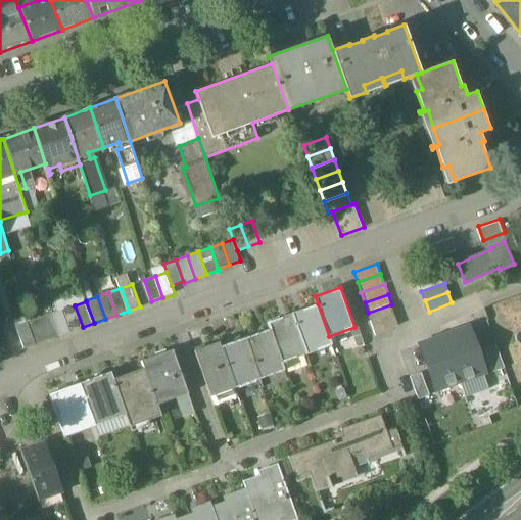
[(318,303),(293,313),(308,352),(332,343),(329,336),(318,303)]
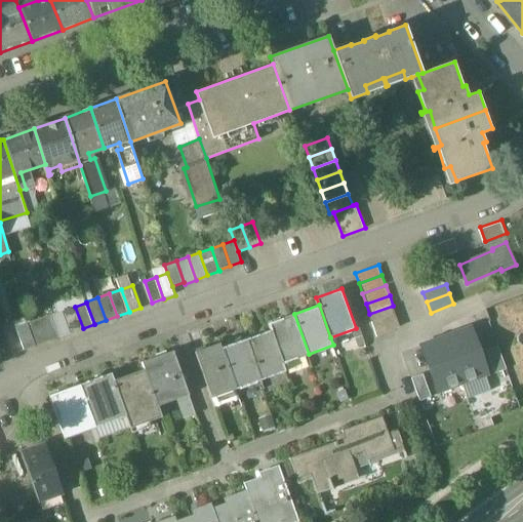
[(393,306),(369,314),(373,324),(397,316),(393,306)]
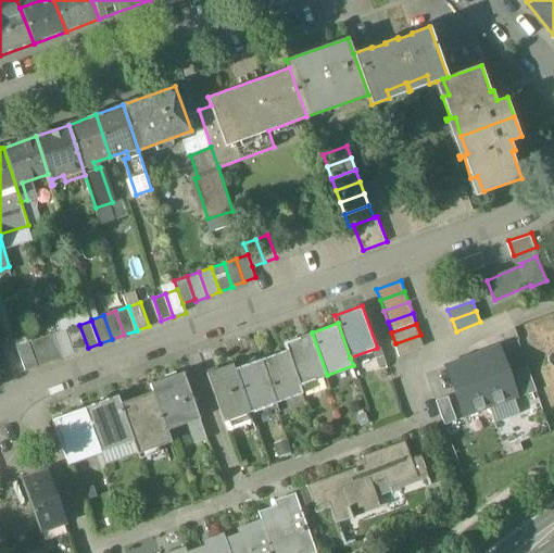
[(54,332),(42,337),(51,362),(63,357),(54,332)]
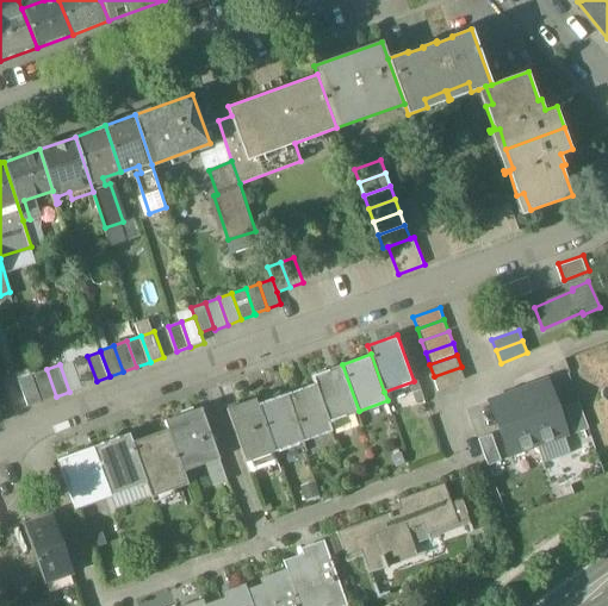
[(342,364),(314,375),(316,382),(330,422),(359,411),(342,364)]
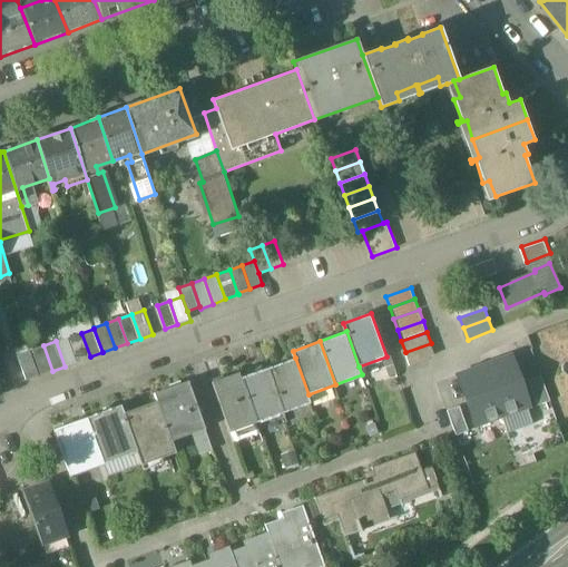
[(431,343),(405,352),(410,364),(434,354),(431,343)]
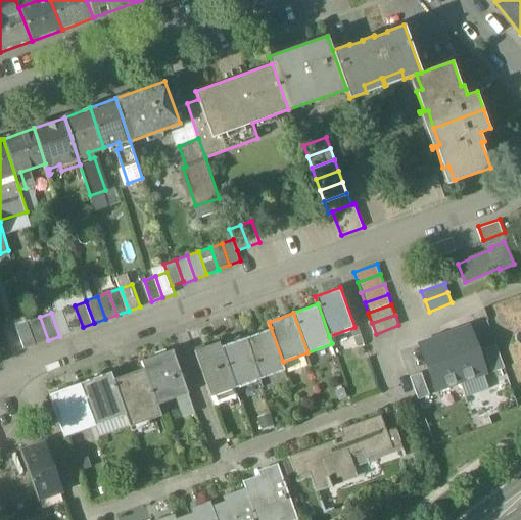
[(40,317),(28,321),(37,344),(48,340),(40,317)]
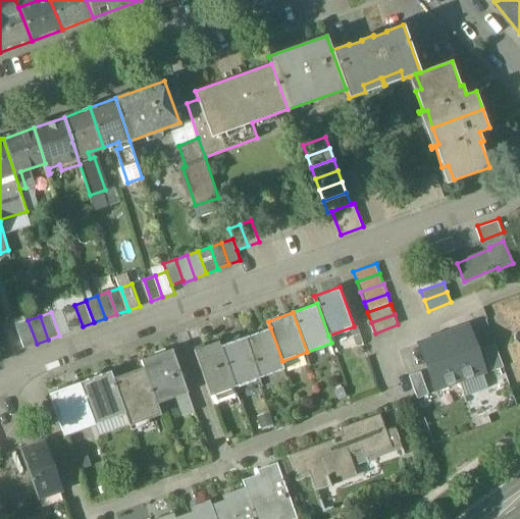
[(28,320),(16,324),(24,348),(37,344),(28,320)]
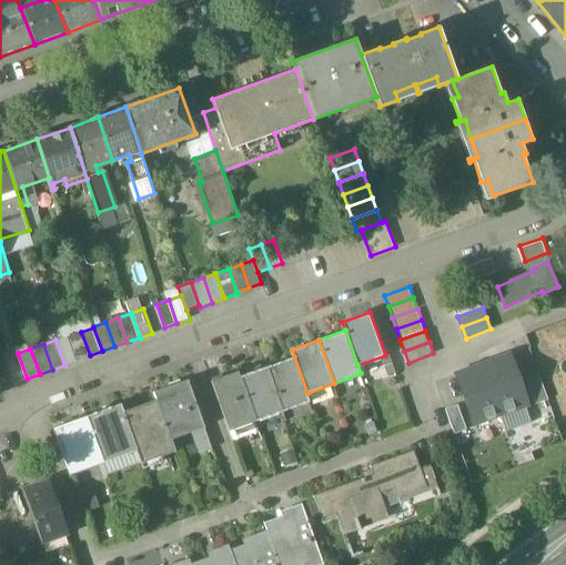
[(18,353),(6,357),(14,383),(27,379),(18,353)]
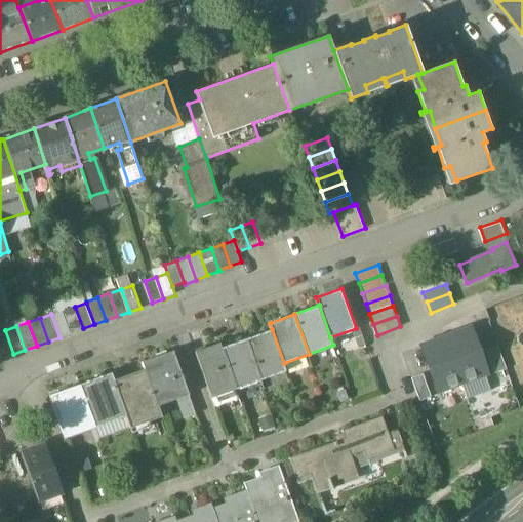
[(472,326),(447,335),(464,382),(488,373),(472,326)]
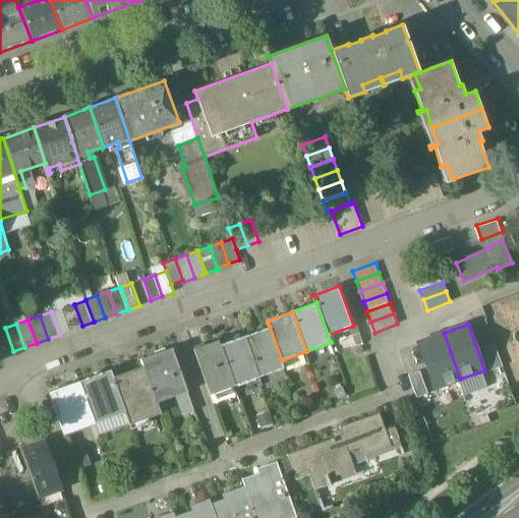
[(270,327),(245,336),(260,377),(284,368),(282,360),(270,327)]
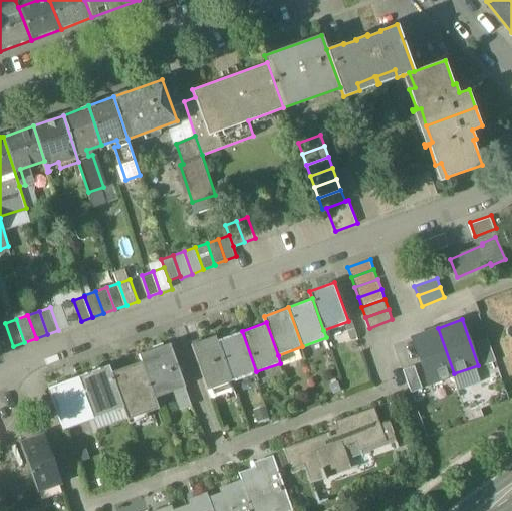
[(438,328),(413,337),(429,382),(454,373),(438,328)]
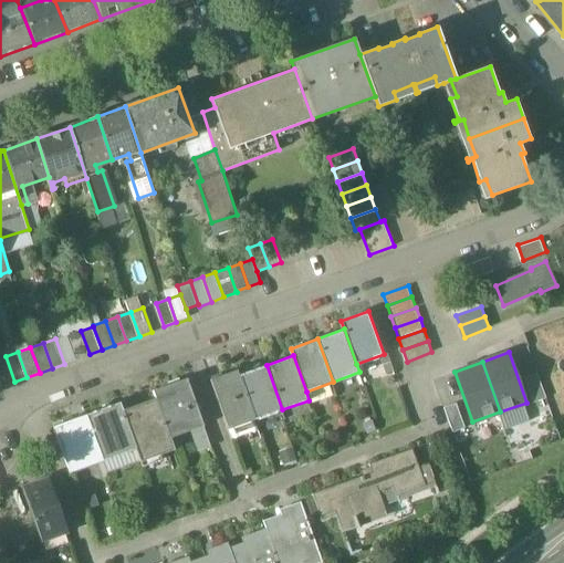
[(267,365),(240,375),(256,419),(282,409),(267,365)]
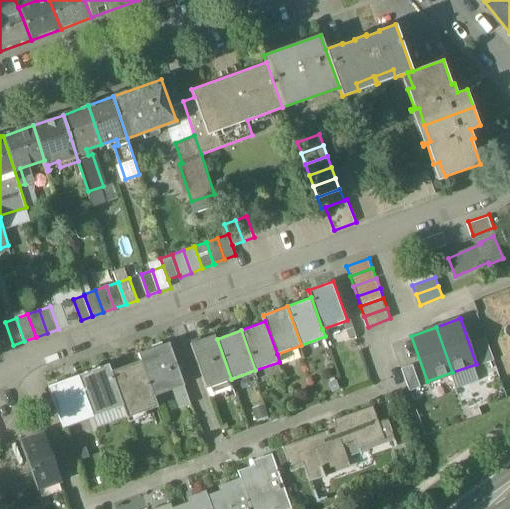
[(215,333),(191,342),(207,387),(231,379),(217,339),(215,333)]
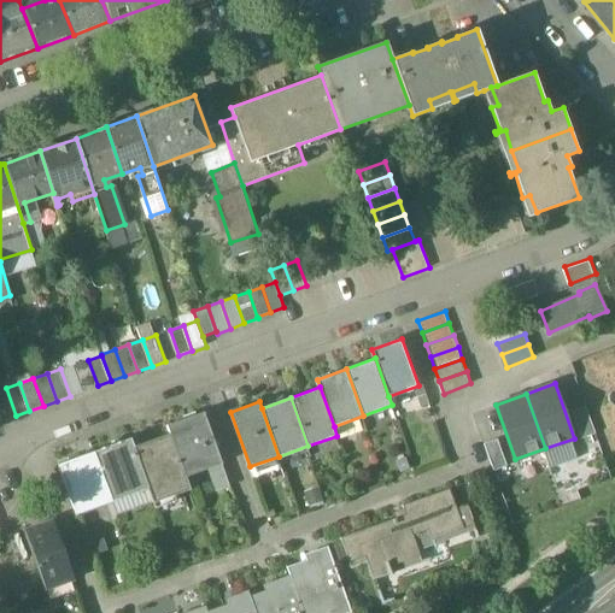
[(587,406),(574,410),(584,437),(597,432),(587,406)]
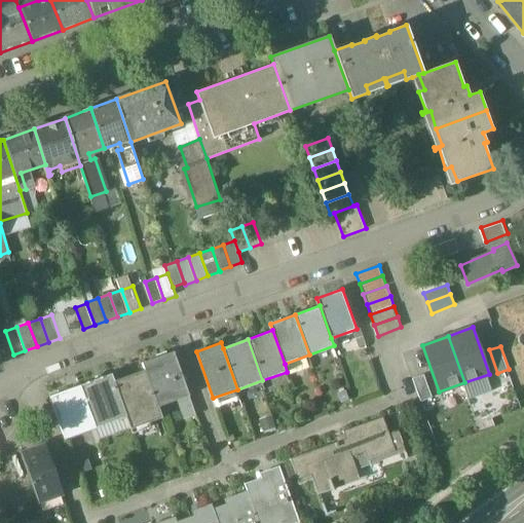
[(174,350),(143,362),(146,370),(159,406),(178,399),(180,403),(191,399),(174,350)]
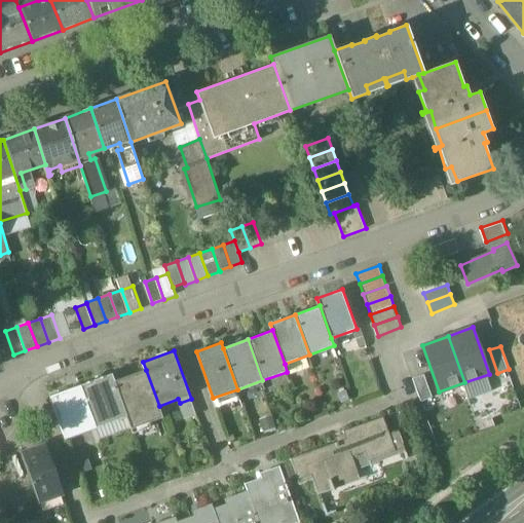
[(146,370),(115,381),(127,416),(132,427),(162,416),(159,406),(146,370)]
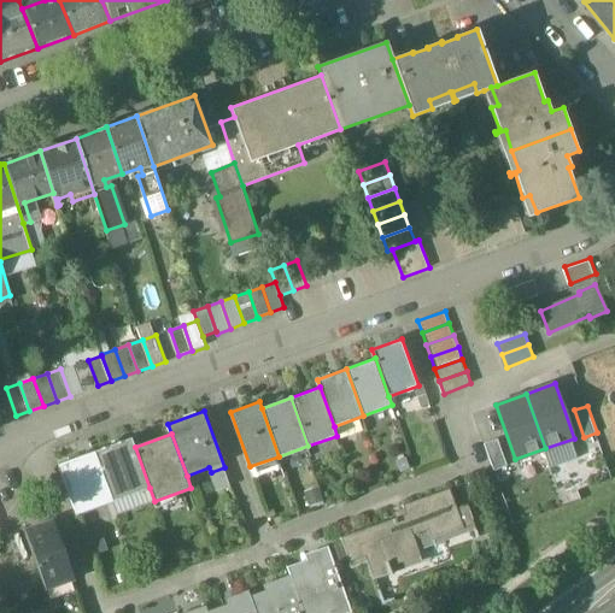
[(132,437),(95,451),(113,501),(113,500),(150,488),(135,447),(132,437)]
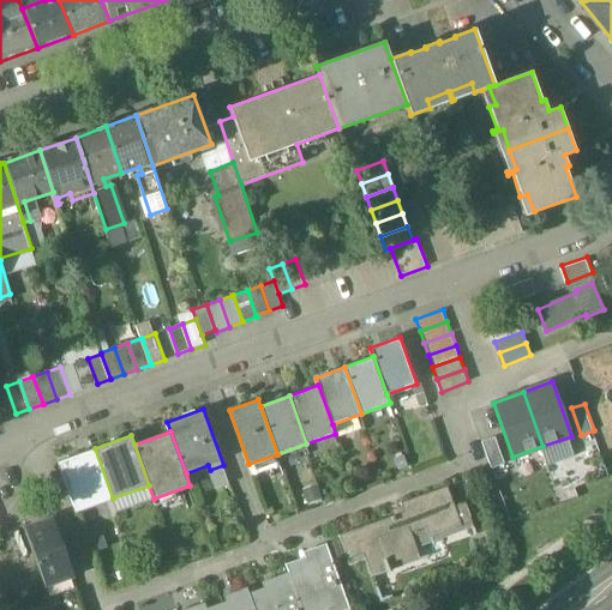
[(496,435),(483,440),(491,464),(492,467),(507,463),(496,435)]
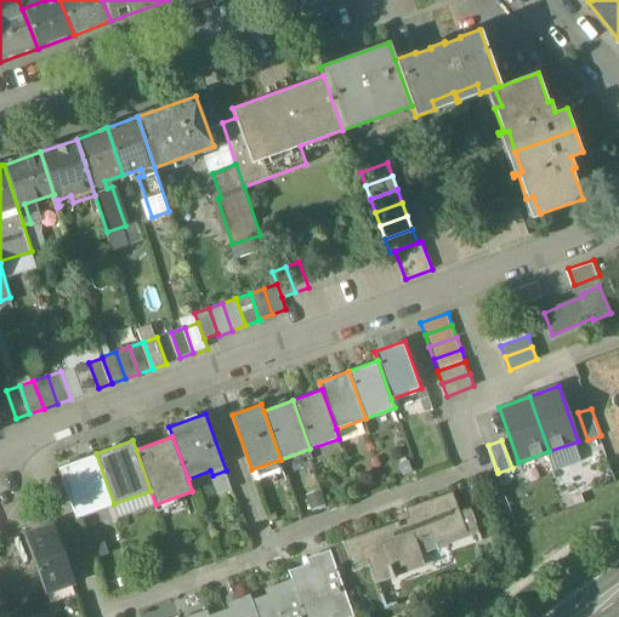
[(96,453),(60,467),(78,516),(114,504),(96,453)]
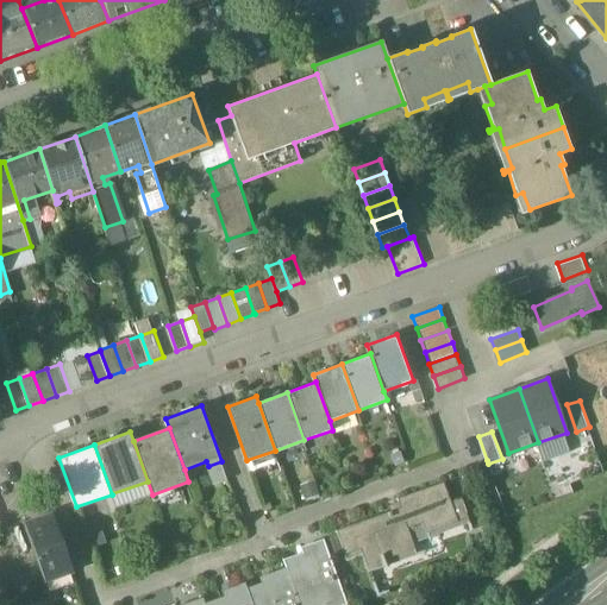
[(402,506),(337,529),(345,553),(361,547),(368,565),(382,560),(383,561),(388,559),(387,558),(417,547),(410,527),(424,521),(427,531),(469,517),(462,497),(452,500),(445,481),(399,497),(402,506)]
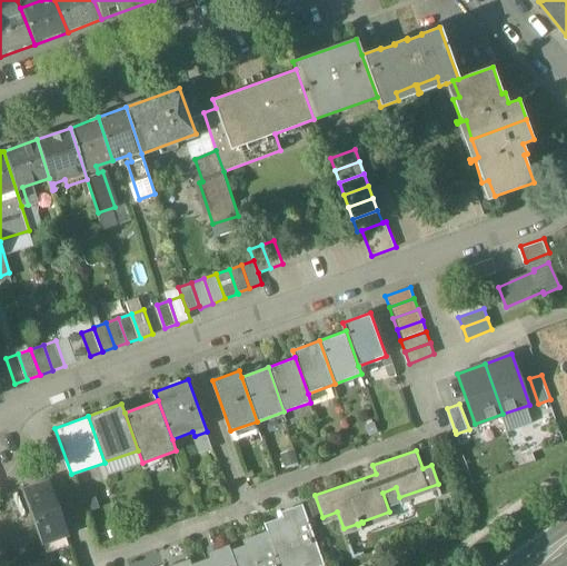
[(68,532),(50,482),(25,490),(42,540),(68,532)]
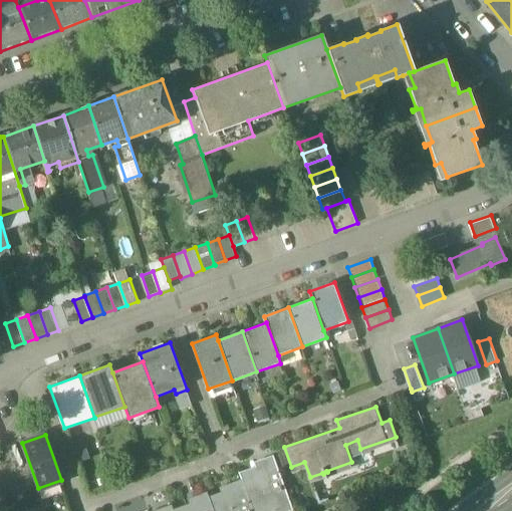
[(274,455),(260,460),(262,465),(241,473),(243,479),(254,510),(274,510),(292,503),(274,455)]
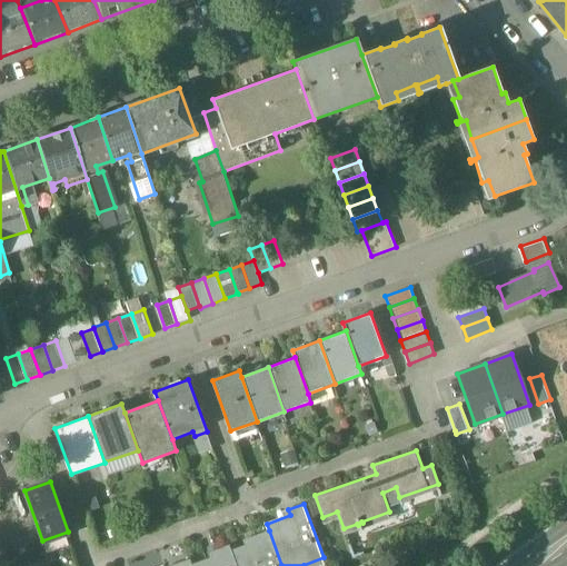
[(256,542),(231,550),(237,565),(281,565),(269,530),(254,536),(256,542)]
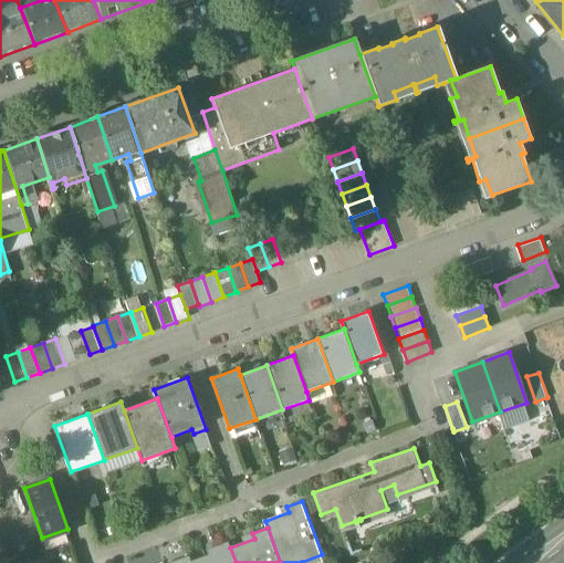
[(229,542),(213,548),(215,553),(191,561),(191,562),(236,562),(230,548),(229,542)]
